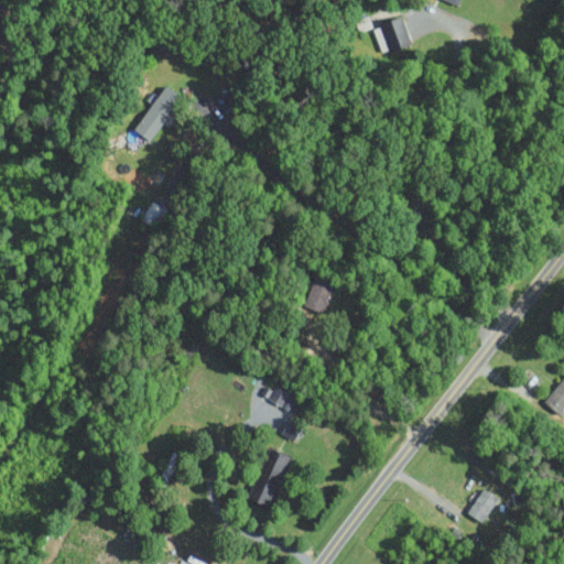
[(410,42),(401,17),(372,26),(381,52),(410,42)]
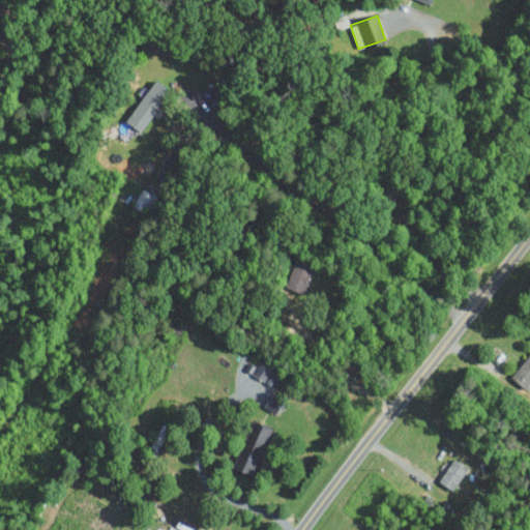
[(170,90),(155,79),(124,119),(139,130),(170,90)]
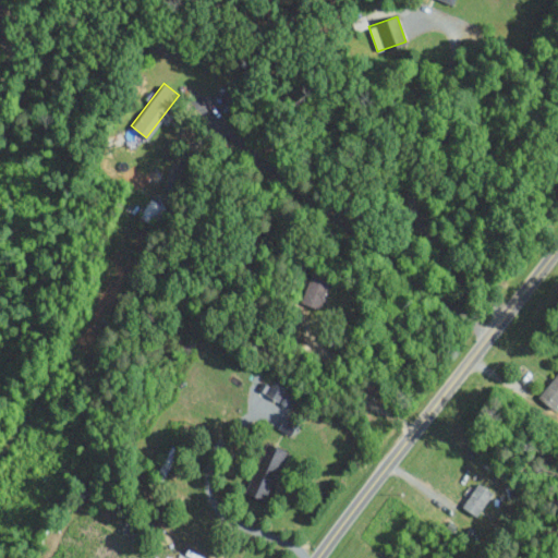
[(329,279),(310,271),(299,302),(318,308),(329,279)]
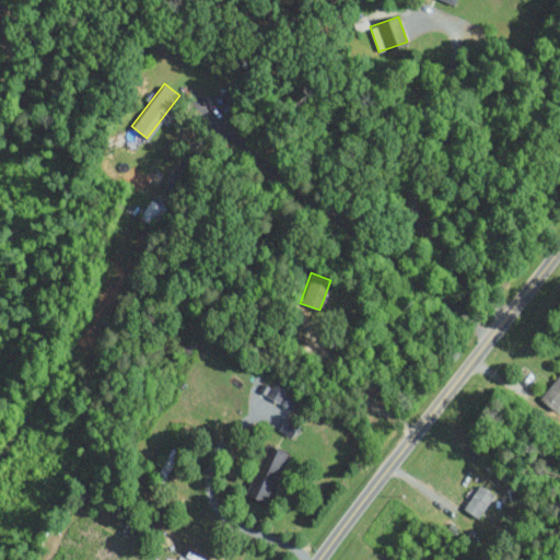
[(557,410),(559,405),(559,369),(540,398),(557,410)]
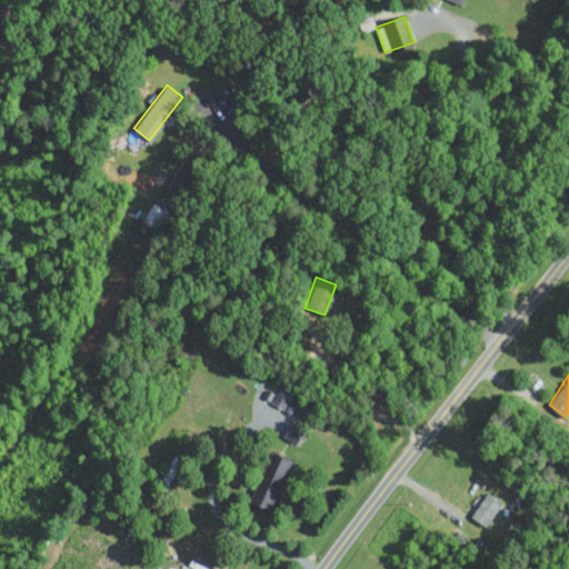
[(249,502),(269,510),(290,459),(270,451),(249,502)]
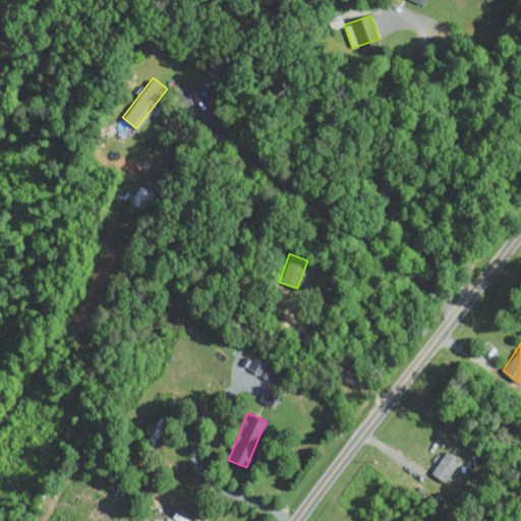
[(459,460),(445,450),(429,472),(444,481),(459,460)]
